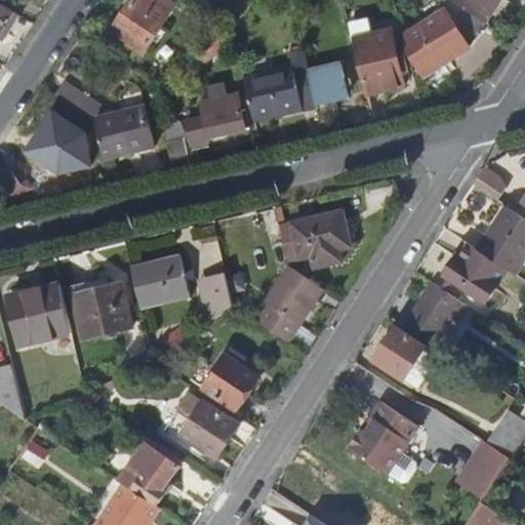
[(144,56),(175,7),(164,0),(134,0),(118,26),(128,33),(123,41),(144,56)]
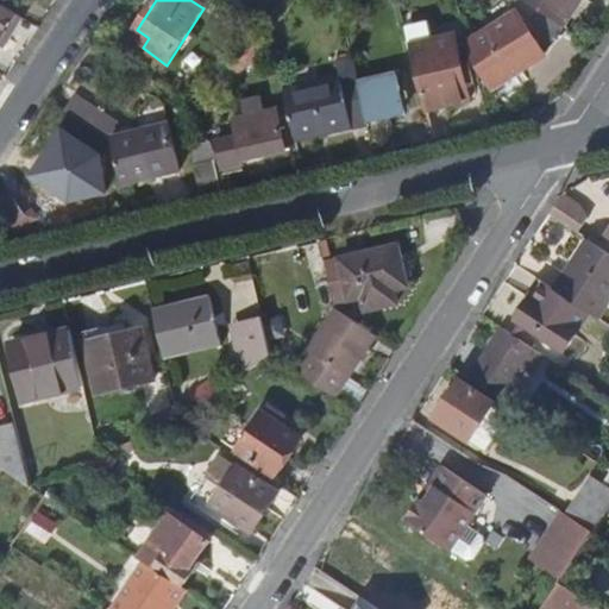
[(525,0),(538,8),(563,24),(578,0),(525,0)]
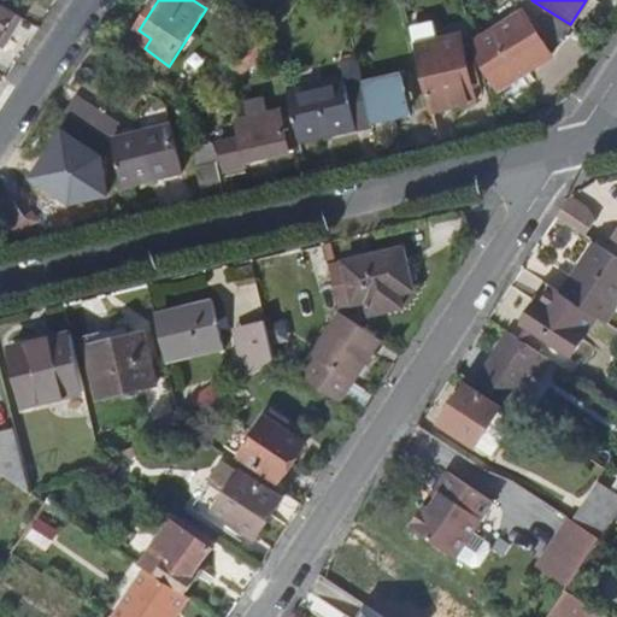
[(0,42),(0,43),(5,46),(22,21),(1,7),(3,5),(0,3),(0,42)]
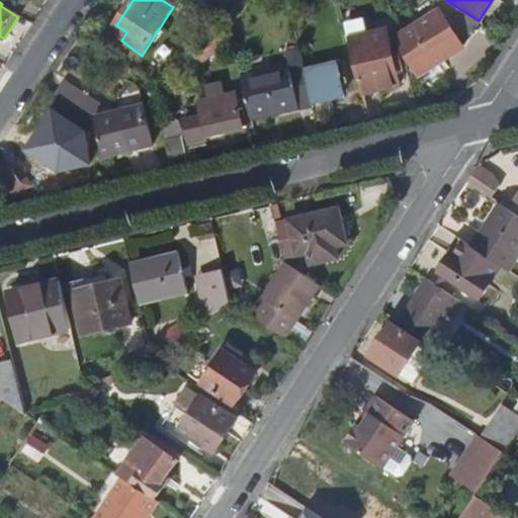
[(456,24),(466,44),(481,22),(479,20),(457,7),(449,18),(454,26),(456,24)]
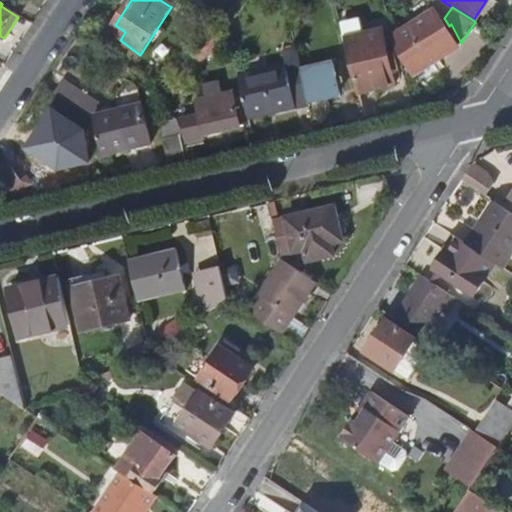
[(394,32),(399,52),(402,50),(413,70),(457,46),(447,27),(437,9),(394,32)]
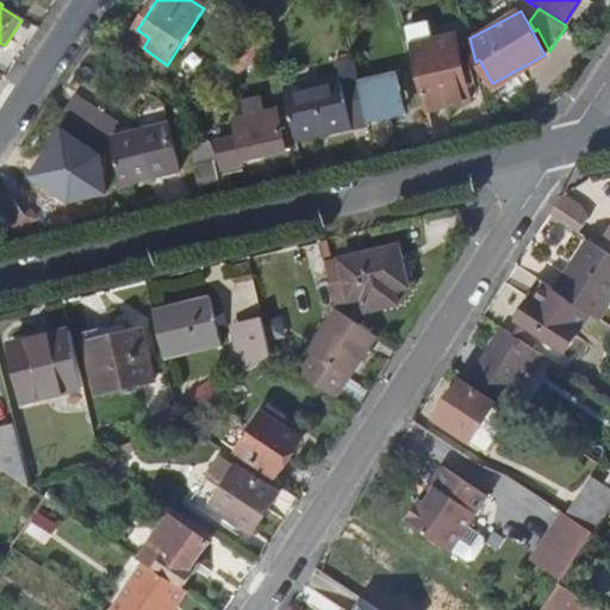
[(533,32),(545,55),(548,54),(549,51),(537,29),(535,31),(533,32)]
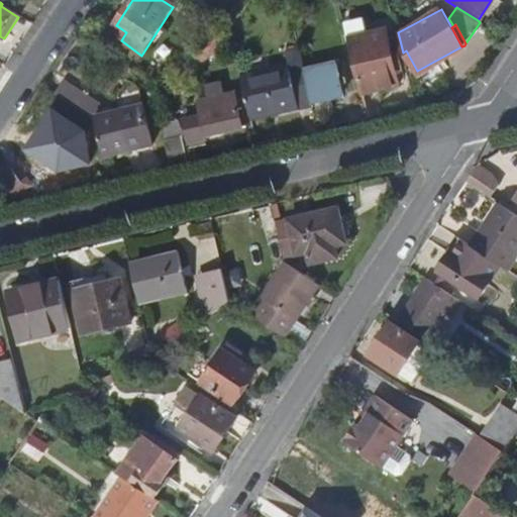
[(348,40),(363,95),(400,86),(387,31),(348,40)]
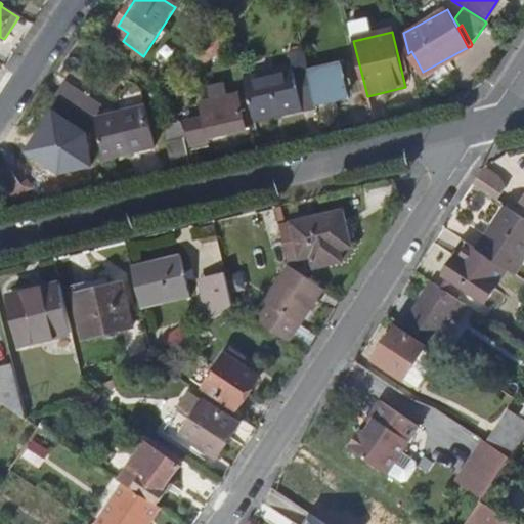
[(210,61),(231,45),(224,36),(204,50),(210,61)]
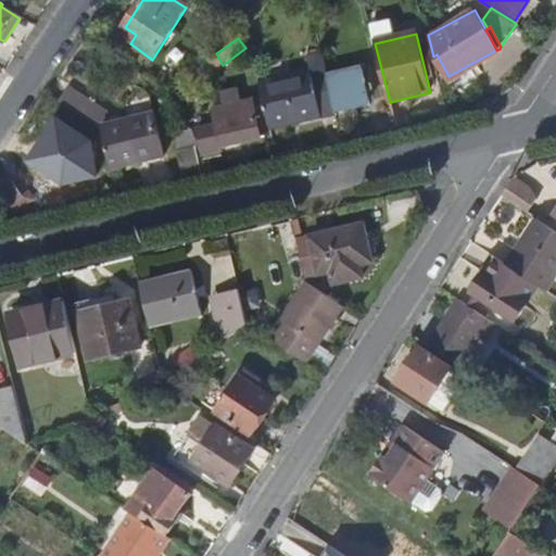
[(201,63),(210,74),(223,65),(216,53),(212,57),(201,63)]
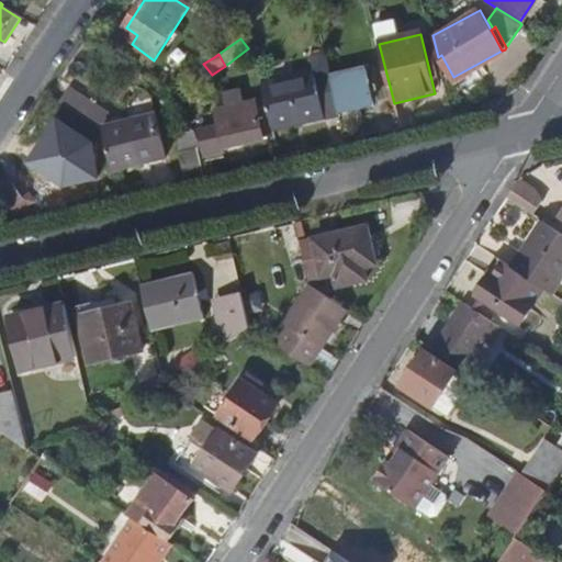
[(332,79),(339,111),(373,103),(366,71),(332,79)]
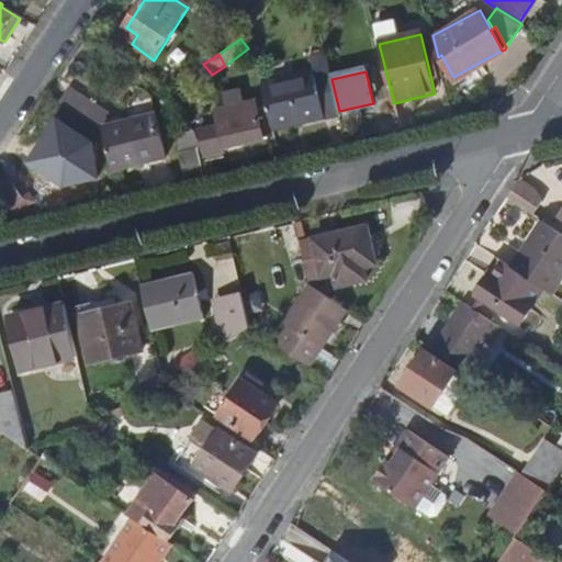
[(263,87),(273,132),(340,117),(339,111),(332,79),(330,72),(263,87)]
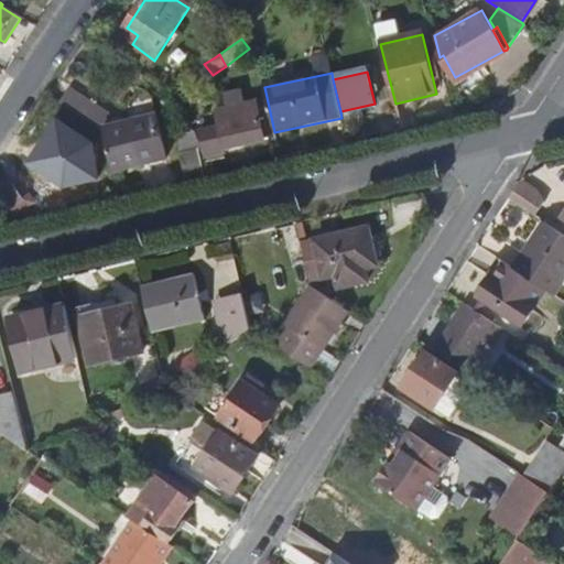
[(61,106),(88,122),(97,109),(69,91),(61,106)]
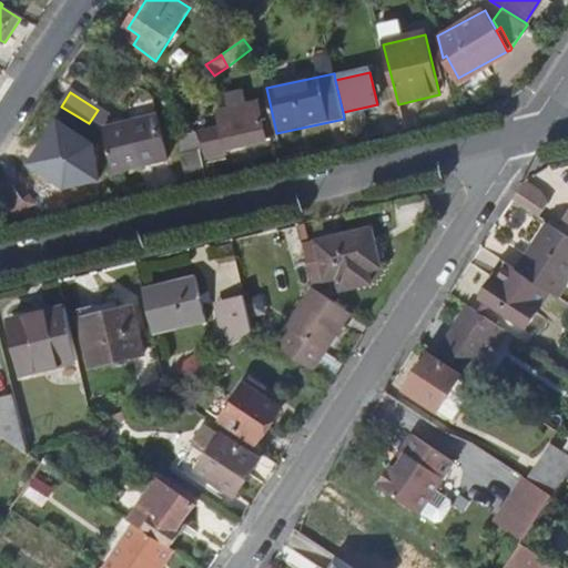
[(219,115),(222,132),(203,137),(206,155),(227,151),(227,152),(265,142),(261,123),(257,105),(219,115)]
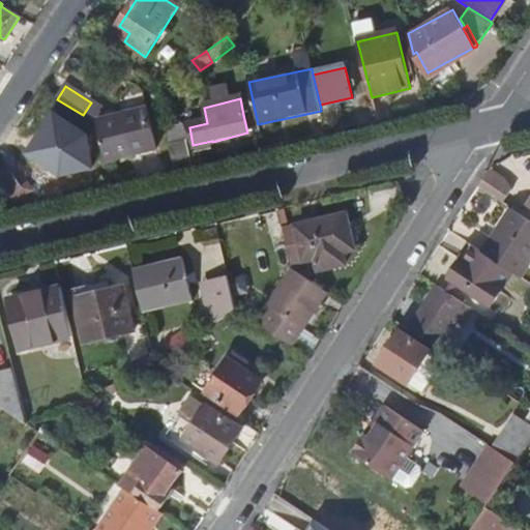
[(99,124),(107,163),(156,151),(146,99),(124,104),(126,117),(99,124)]
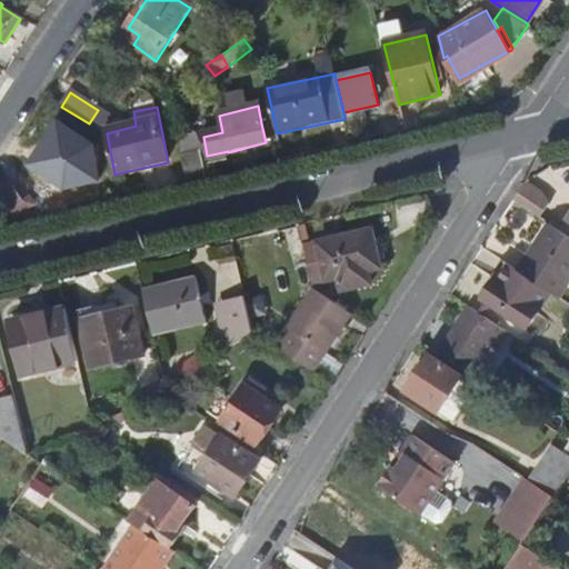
[(261,123),(266,142),(272,141),(267,121),(261,123)]
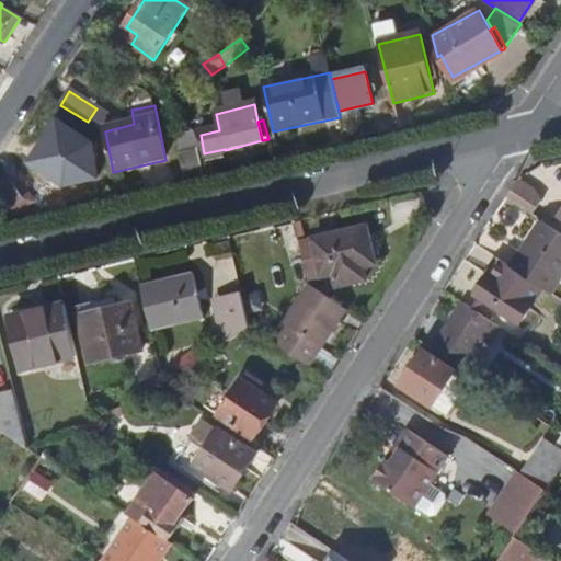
[(175,138),(185,181),(204,176),(194,135),(175,138)]
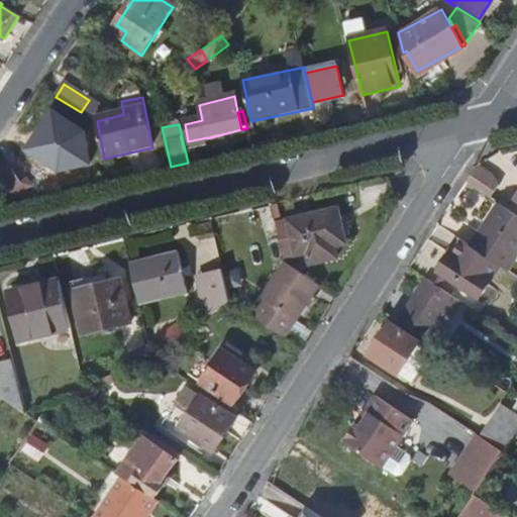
[(22,182),(7,194),(14,201),(33,186),(19,165),(13,169),(22,182)]
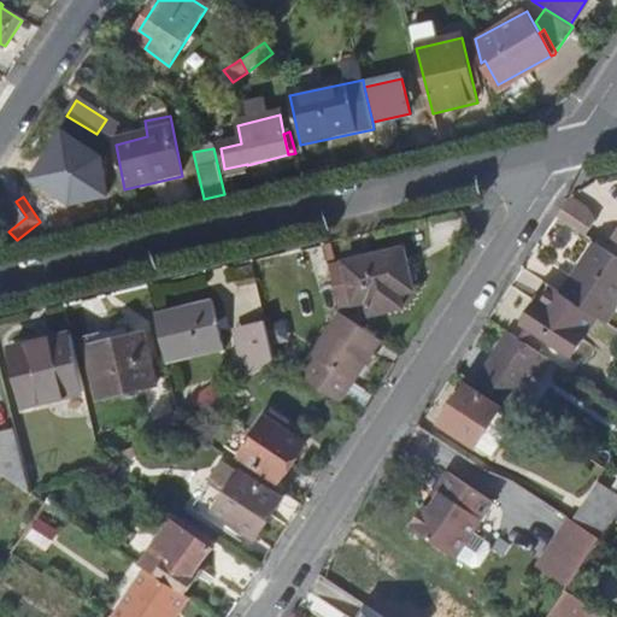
[(0,211),(0,219),(9,231),(27,217),(16,201),(0,211)]
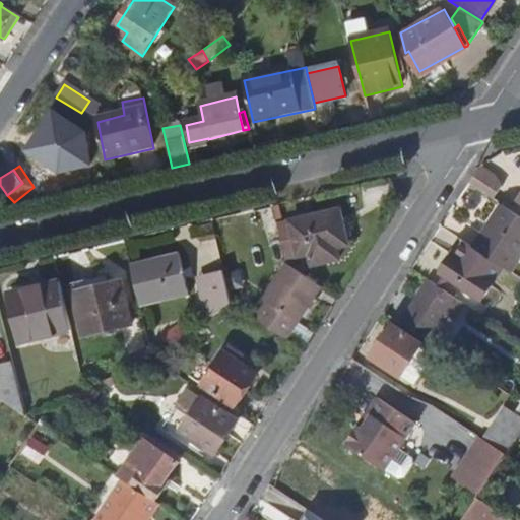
[(519,215),(505,206),(475,249),(505,268),(511,273),(519,260),(519,215)]
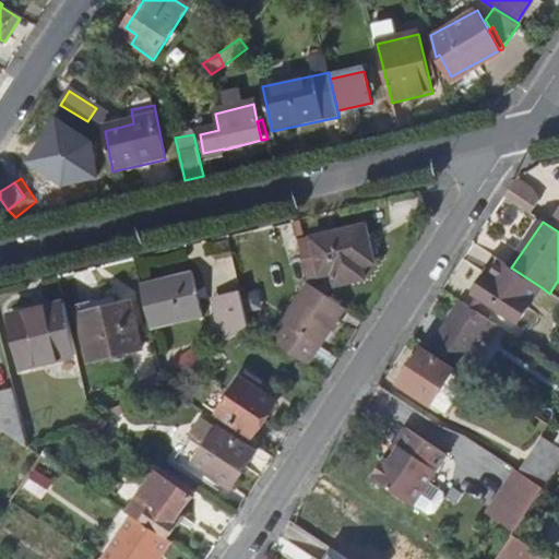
[(299,244),(308,280),(332,274),(335,287),(367,280),(364,268),(376,264),(367,227),(299,244)]
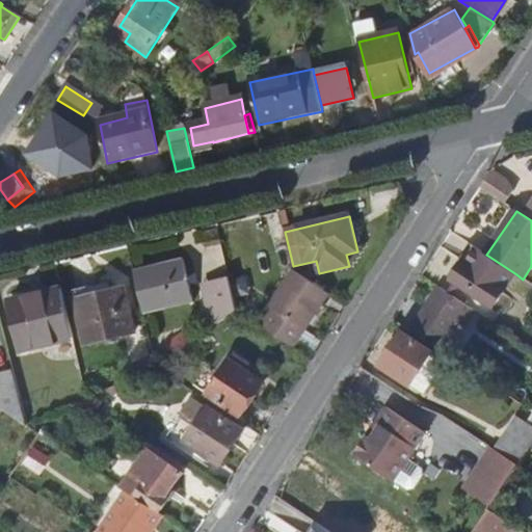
[(221,246),(229,280),(229,282),(229,283),(250,277),(264,273),(256,238),(221,246)]
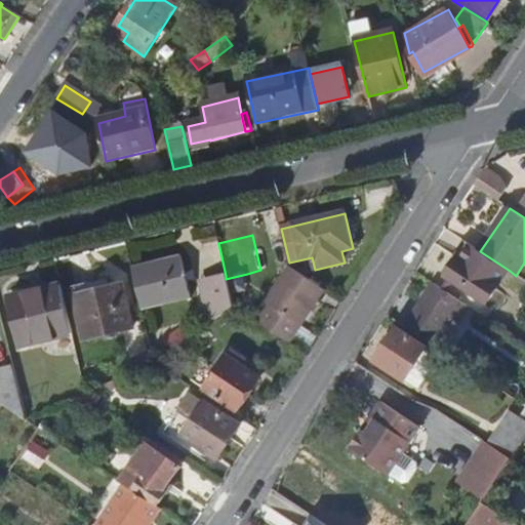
[(458,259),(447,276),(487,304),(510,271),(480,251),(472,246),(461,261),(458,259)]
